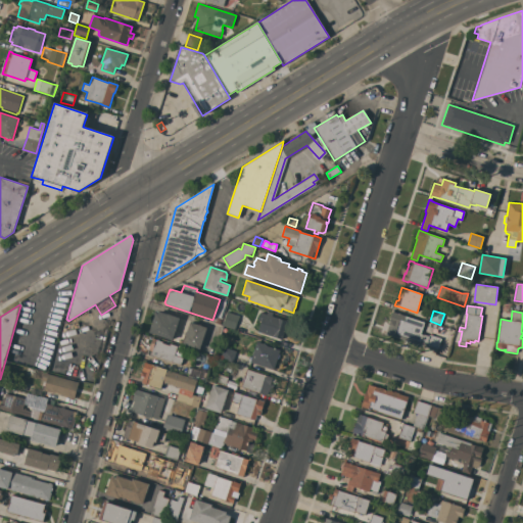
[(149,332),(155,313),(158,314),(158,312),(168,315),(168,314),(180,318),(173,340),(149,332)]
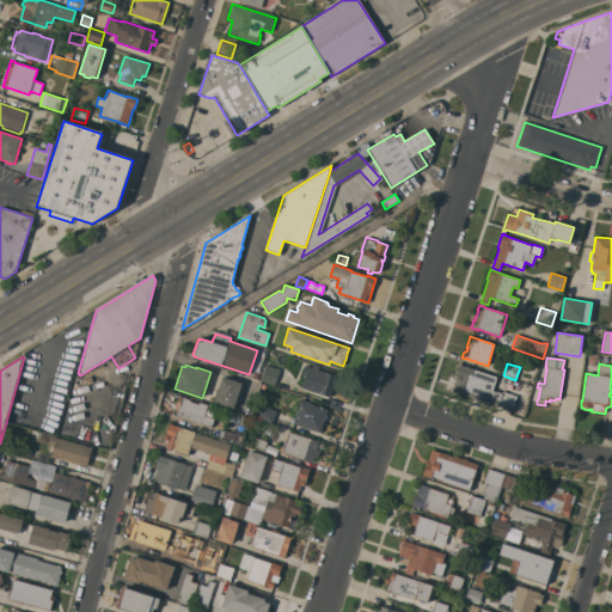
[(279,369),(291,373),(285,390),(274,387),(274,386),(261,381),(265,365),(279,369)]
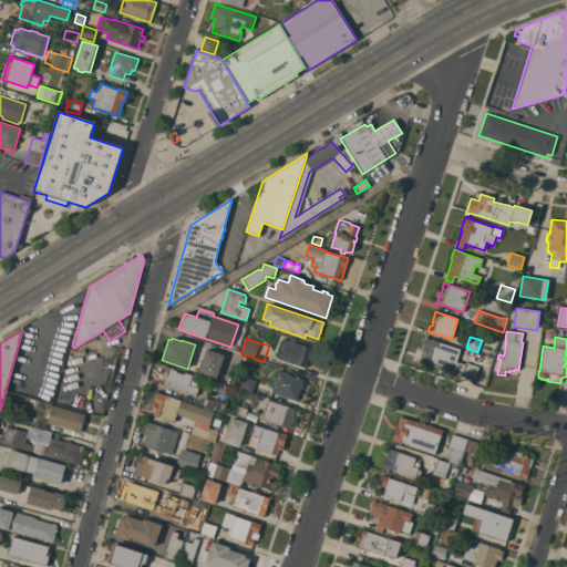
[(419,362),(422,351),(421,351),(422,349),(421,349),(425,338),(440,342),(460,349),(460,350),(470,353),(470,351),(477,353),(476,358),(468,354),(465,363),(478,368),(474,381),(419,362)]
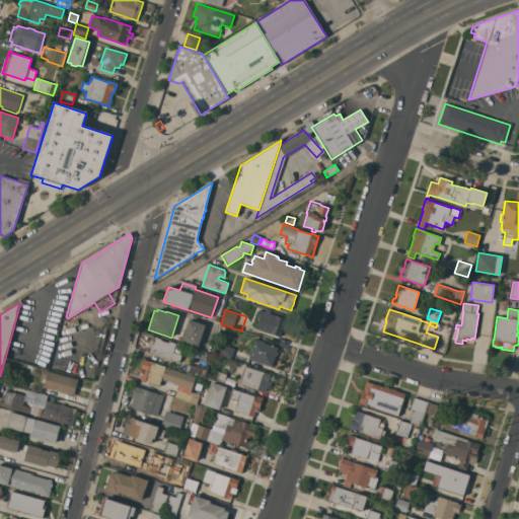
[(258,318),(256,317),(258,310),(265,312),(266,310),(271,311),(270,313),(286,318),(280,337),(255,329),(258,318)]
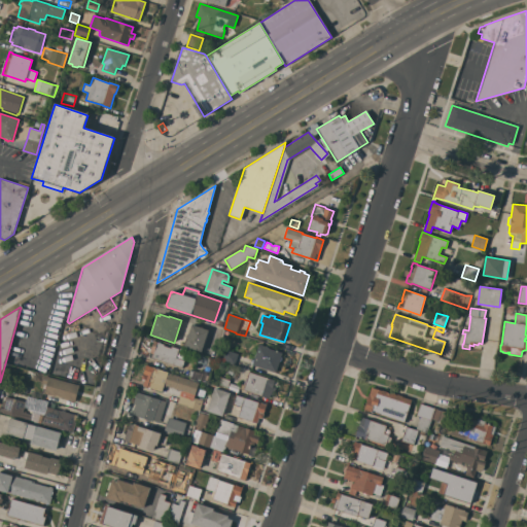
[(208,329),(202,351),(184,346),(191,324),(208,329)]
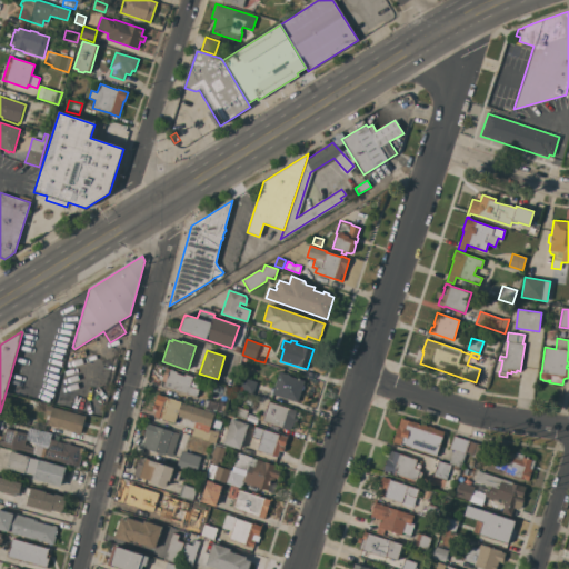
[(163,387),(166,382),(161,381),(166,368),(169,369),(170,370),(171,369),(173,369),(172,370),(177,372),(177,373),(185,376),(185,373),(193,377),(201,379),(198,389),(199,389),(197,397),(163,387)]
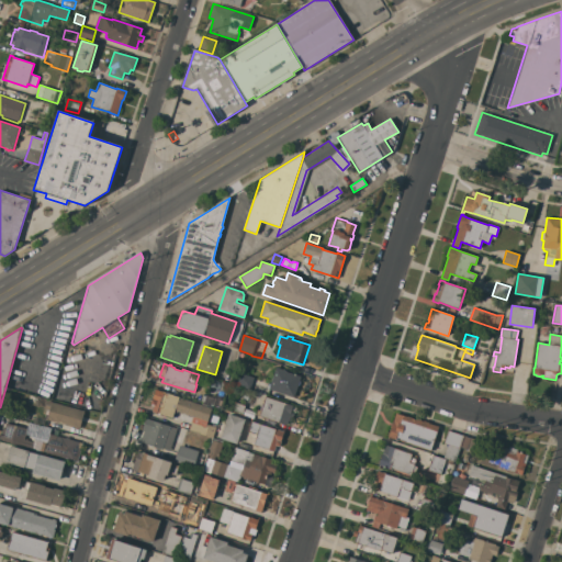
[(287,371),(285,372),(293,374),(294,374),(301,377),(300,380),(301,382),(300,385),(298,386),(294,397),(269,389),(276,367),(287,371)]
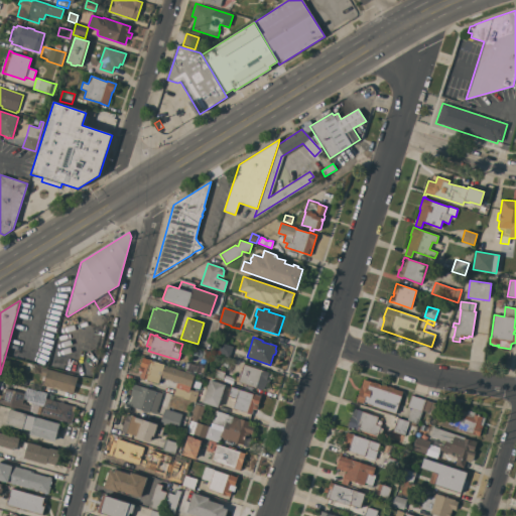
[(229,357),(217,353),(221,343),(233,347),(229,357)]
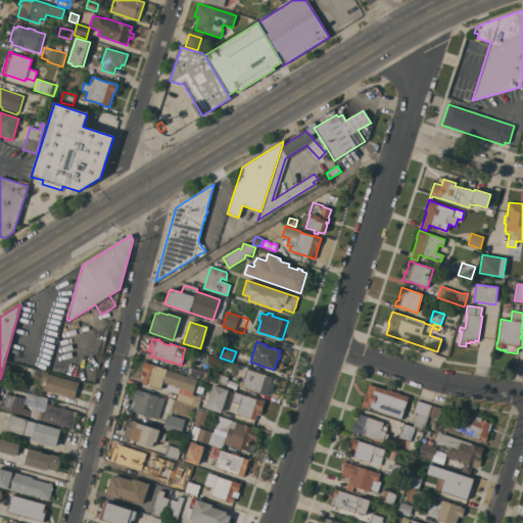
[(176,400),(180,388),(164,383),(164,384),(162,383),(160,389),(154,387),(154,388),(151,387),(151,386),(142,383),(144,377),(140,376),(141,372),(142,372),(145,362),(152,365),(197,380),(193,392),(192,392),(192,394),(200,397),(197,407),(176,400)]
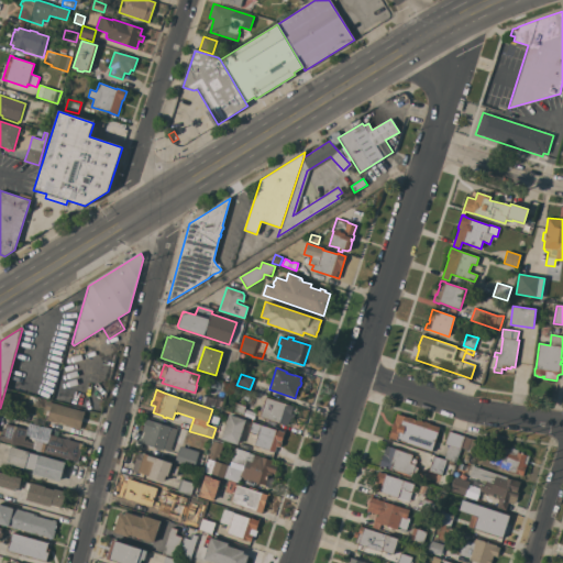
[(203,404),(203,403),(201,401),(202,396),(206,397),(206,396),(217,399),(217,398),(220,399),(220,400),(223,401),(221,409),(203,404)]
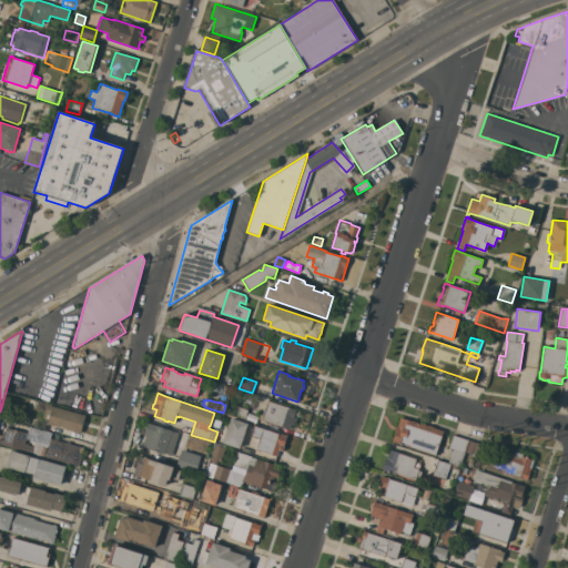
[(290,408),(290,407),(296,409),(294,417),(297,418),(294,426),(292,425),(290,429),(262,421),(269,401),(290,408)]
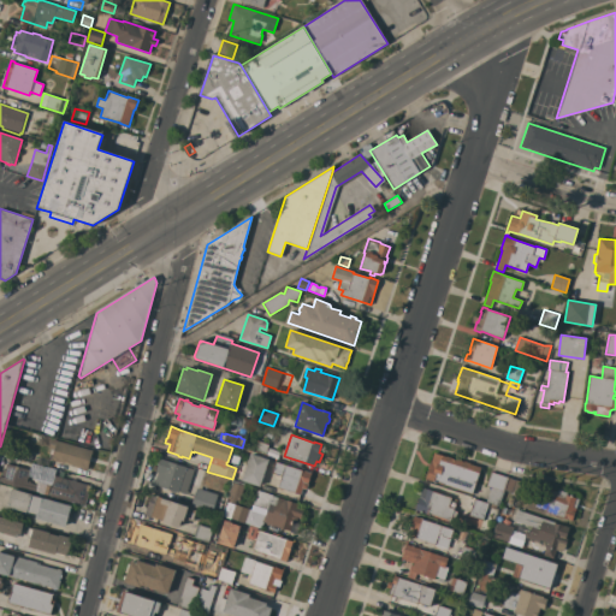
[(268,444),(265,455),(253,450),(244,448),(248,438),(268,444)]
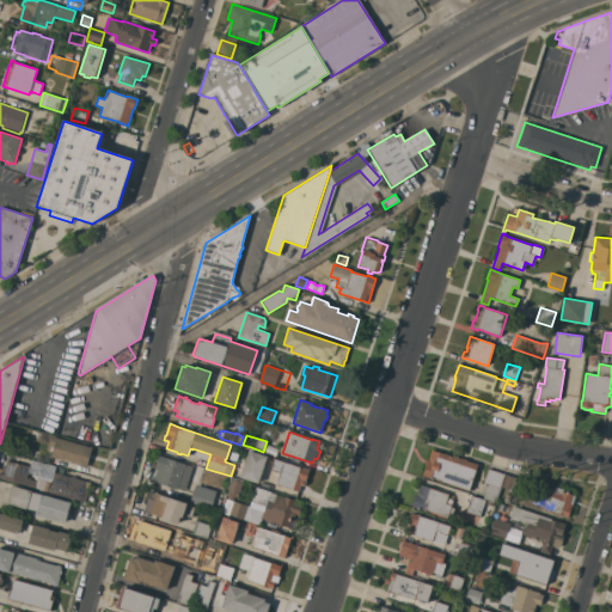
[(92,447),(86,467),(50,457),(54,446),(49,445),(51,436),(92,447)]
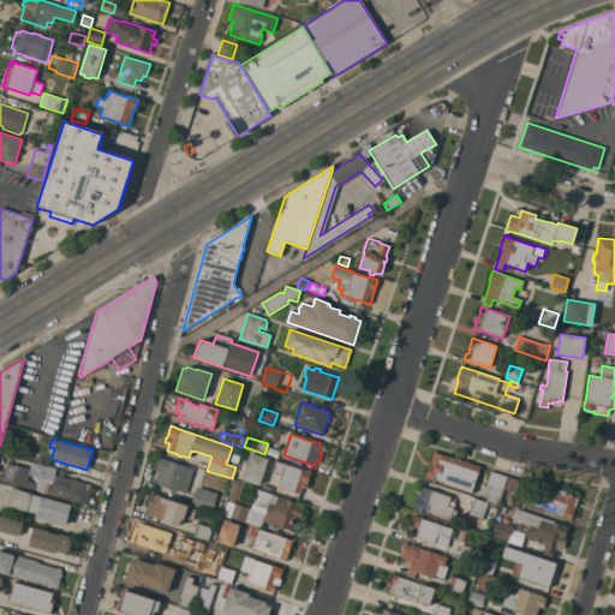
[(436,481),(435,482),(425,478),(428,469),(430,461),(434,452),(446,457),(446,455),(451,457),(451,458),(455,459),(464,461),(464,460),(470,463),(479,466),(471,493),(436,481)]
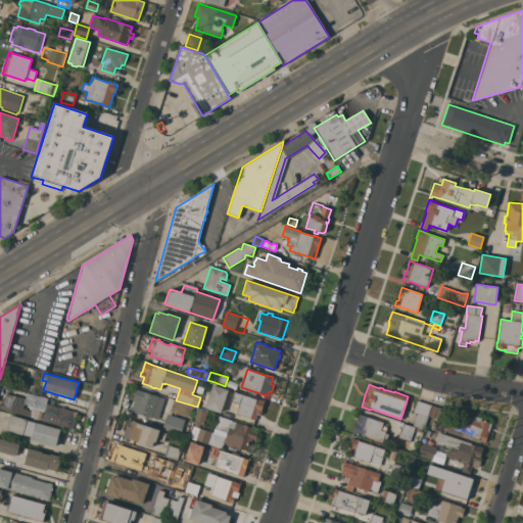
[(228,390),(221,413),(205,408),(212,385),(228,390)]
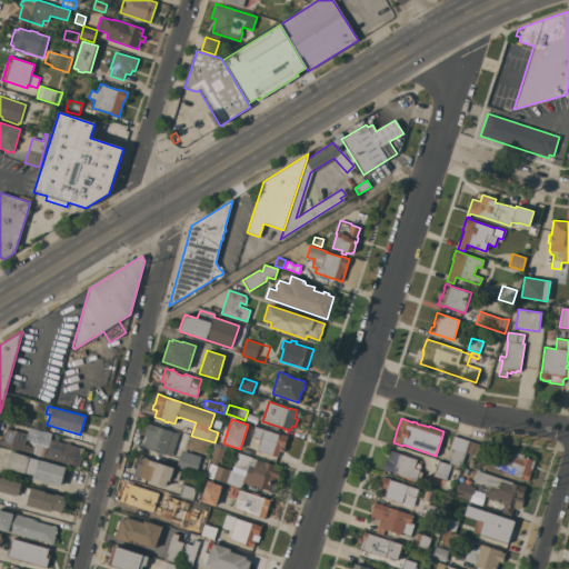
[(142,448),(146,437),(143,437),(148,422),(149,423),(179,435),(171,457),(165,455),(142,448)]
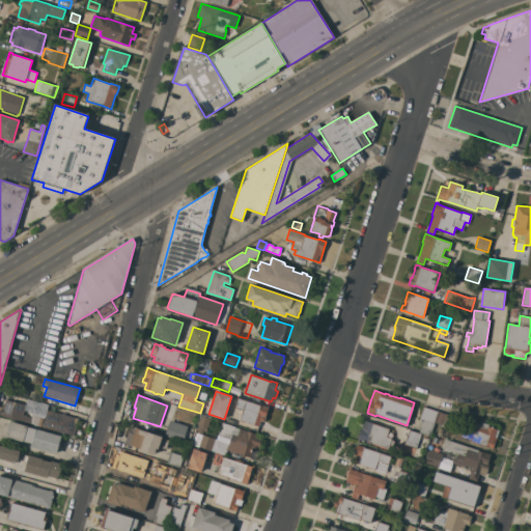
[(260,406),(268,408),(268,407),(269,407),(266,417),(264,422),(260,421),(258,426),(240,420),(243,411),(233,408),(236,397),(260,406)]
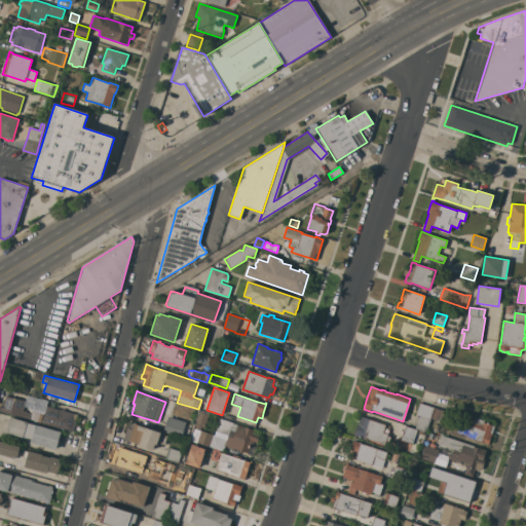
[(26,402),(23,411),(31,414),(30,420),(9,415),(9,414),(1,412),(1,411),(0,411),(2,401),(4,402),(5,397),(26,402)]
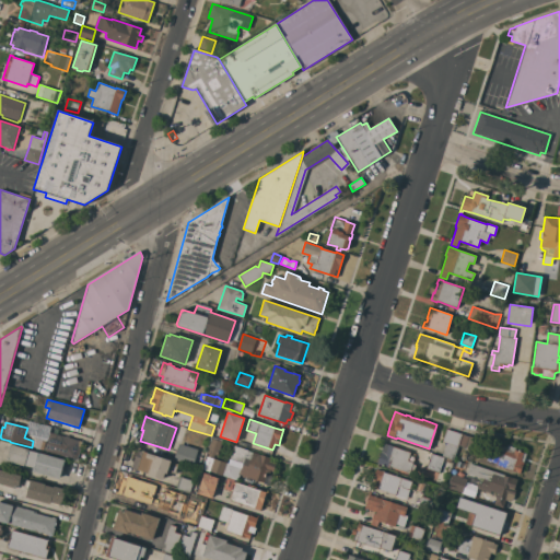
[(458,446),(454,461),(442,456),(446,443),(442,442),(446,429),(463,434),(458,446)]
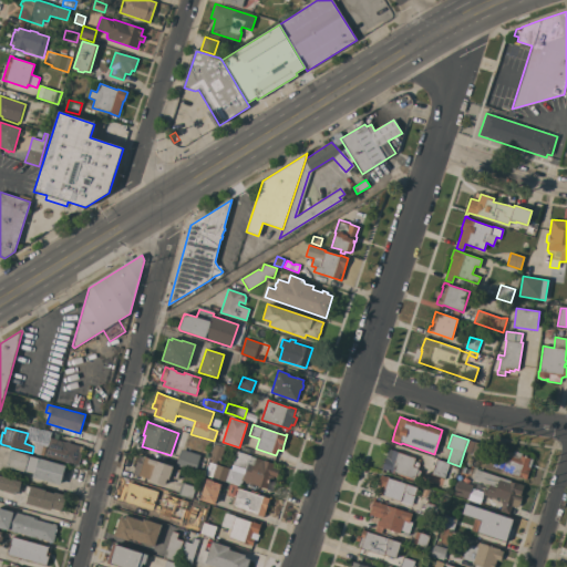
[(78,465),(45,456),(50,437),(82,447),(78,465)]
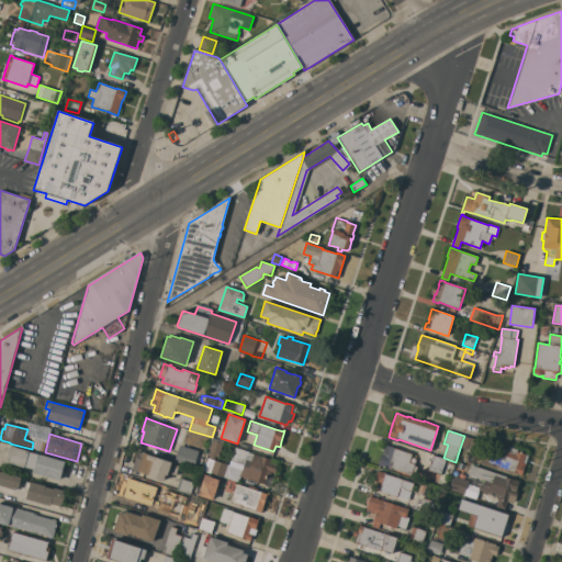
[(480,440),(475,453),(472,452),(470,461),(463,459),(465,451),(469,452),(469,451),(467,451),(467,450),(460,448),(464,436),(480,440)]
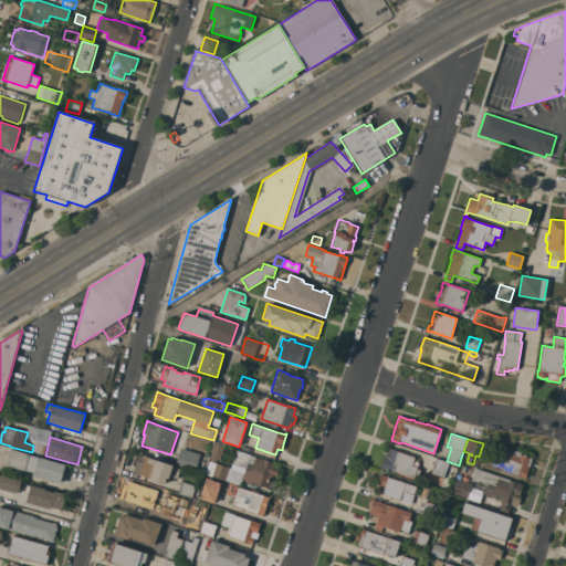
[(46,442),(44,450),(41,449),(41,447),(34,446),(35,440),(46,442)]
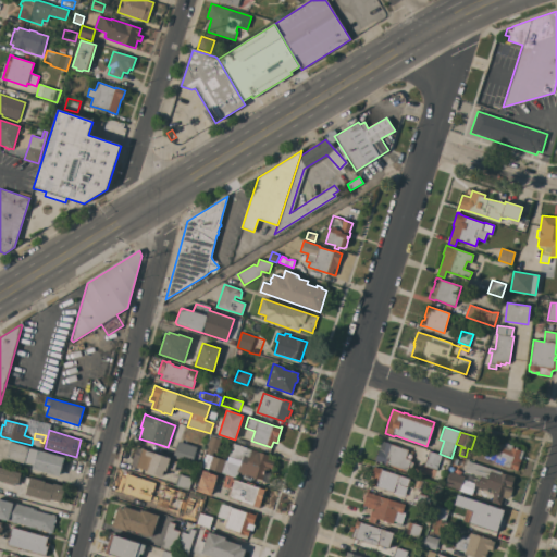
[(212,436),(220,438),(220,440),(221,440),(217,454),(213,453),(212,456),(225,460),(221,473),(209,469),(202,467),(208,450),(207,450),(206,450),(210,436),(211,436),(212,436)]
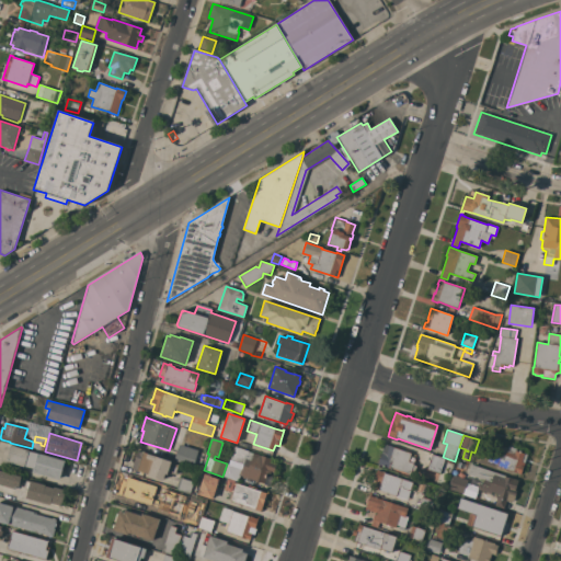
[(385,444),(393,447),(411,453),(409,461),(413,464),(413,465),(416,466),(414,472),(411,471),(410,474),(378,465),(385,444)]
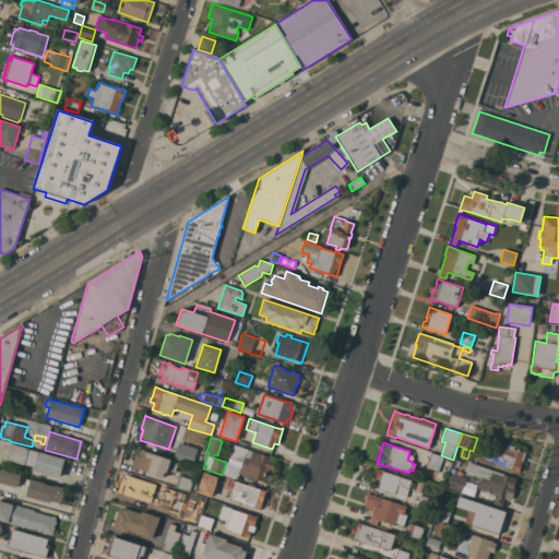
[(59,478),(32,471),(33,466),(24,464),(24,465),(6,460),(10,443),(28,449),(28,450),(38,452),(64,460),(59,478)]
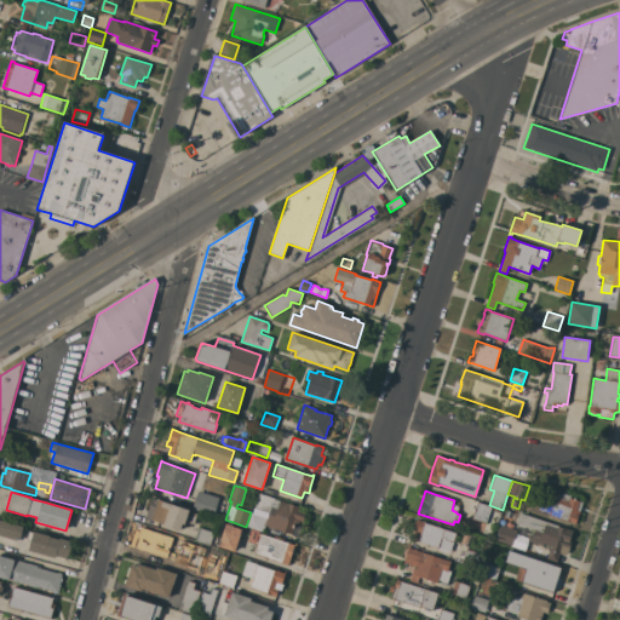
[(219,498),(213,516),(193,509),(197,492),(219,498)]
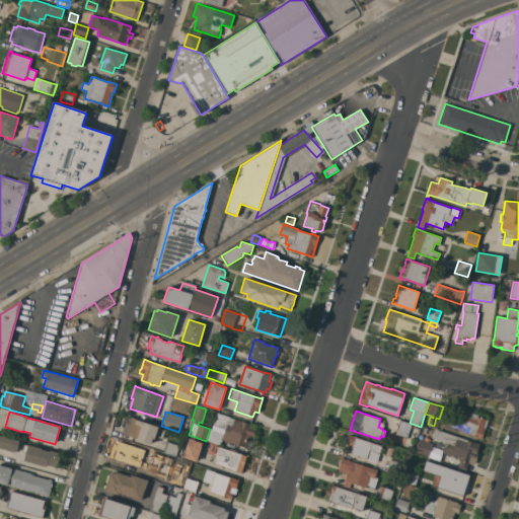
[(234,419),(251,425),(250,427),(255,429),(253,437),(250,436),(249,441),(246,440),(244,448),(240,446),(240,447),(236,445),(222,440),(222,439),(221,439),(222,434),(223,435),(225,430),(213,426),(217,413),(230,418),(234,420),(234,419)]
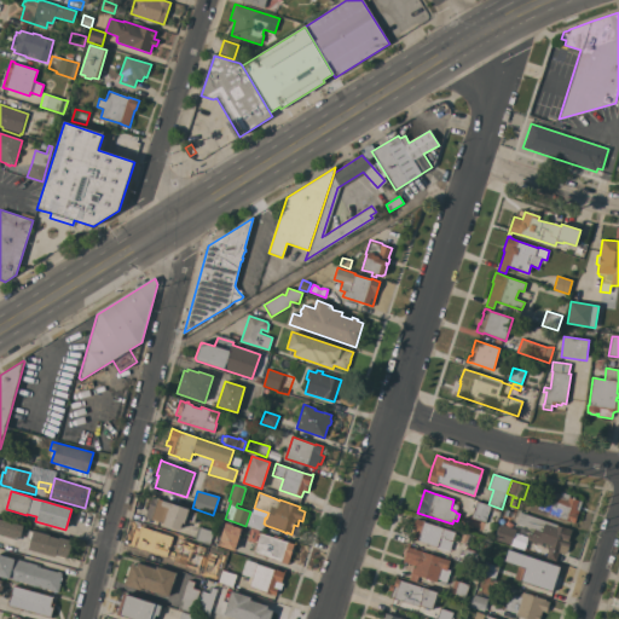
[(526,509),(530,497),(538,501),(538,497),(544,499),(543,502),(548,503),(551,492),(560,495),(561,492),(571,495),(570,498),(578,501),(582,502),(578,514),(574,524),(559,518),(559,520),(526,509)]
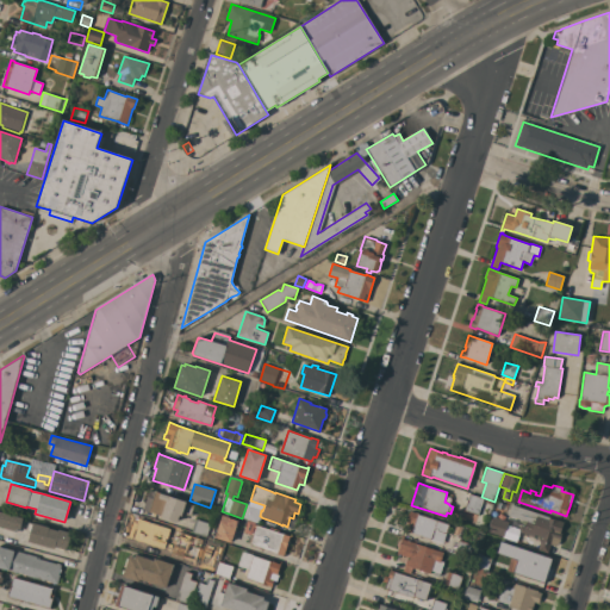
[(155,491),(157,491),(156,492),(194,505),(191,517),(182,514),(181,516),(180,516),(178,523),(161,517),(162,516),(143,510),(150,490),(155,491)]
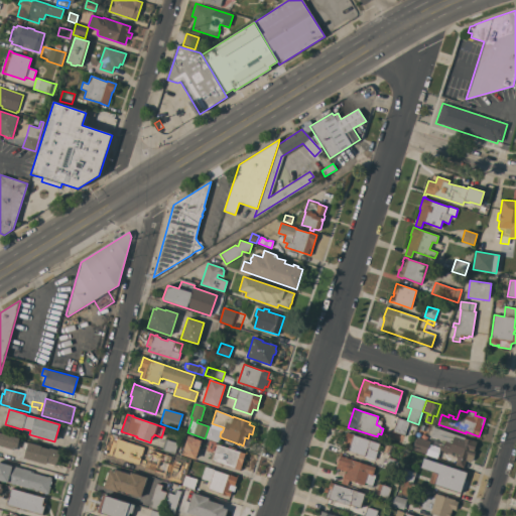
[(409,421),(404,435),(392,431),(397,417),(409,421)]
